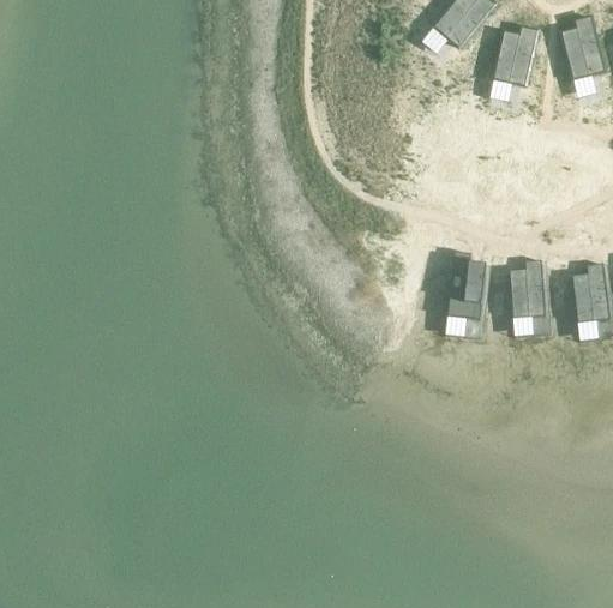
[(456,0),(434,25),(436,26),(438,23),(449,31),(446,35),(450,37),(460,46),(485,17),(481,13),(485,8),(490,12),(497,2),(493,0),(456,0)]
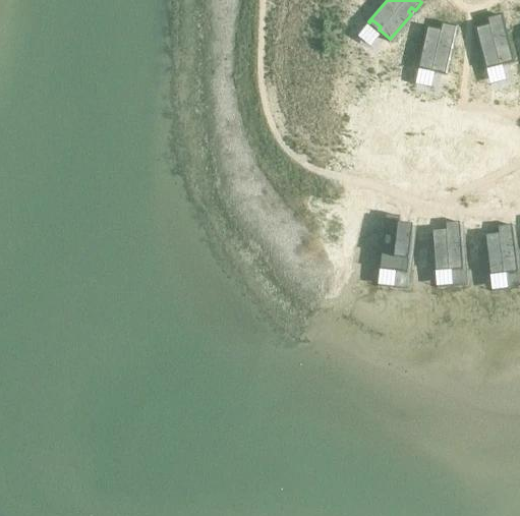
[(489,22),(477,25),(486,65),(488,65),(487,62),(498,59),(499,62),(503,61),(514,59),(506,26),(502,27),(501,22),(505,21),(503,12),(488,15),(489,22)]
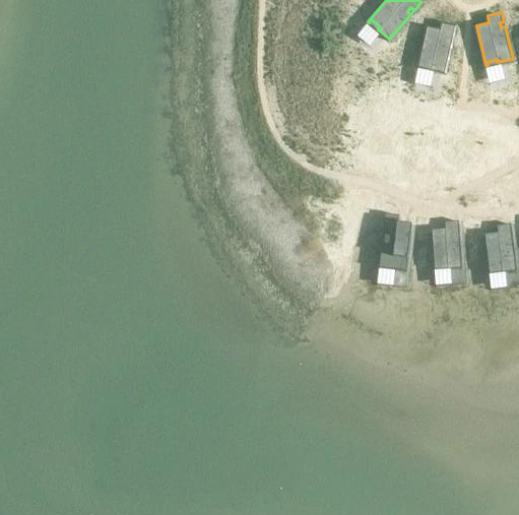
[(428,24),(418,65),(419,65),(420,62),(432,64),(431,67),(435,68),(446,71),(453,39),(449,38),(450,33),(454,34),(456,24),(442,21),(441,27),(428,24)]
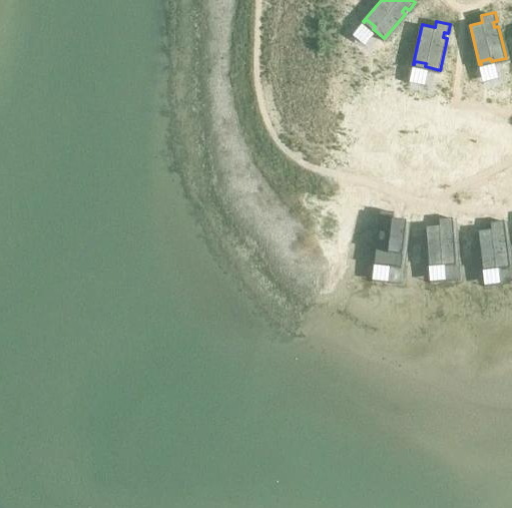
[(379,209),(373,263),(375,263),(375,260),(386,261),(386,265),(390,265),(401,266),(404,234),(400,233),(400,228),(405,229),(406,219),(391,218),(392,210),(379,209)]
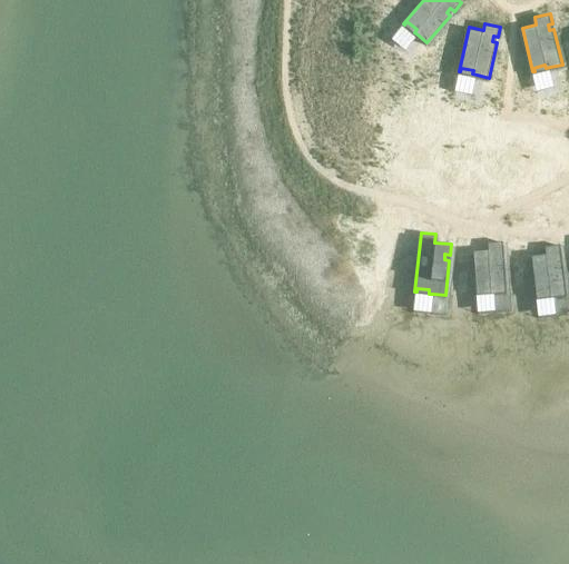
[(487,249),(472,250),(476,294),(477,294),(477,290),(489,289),(489,293),(493,293),(506,292),(503,257),(499,257),(498,251),(503,251),(502,240),(487,241),(487,249)]
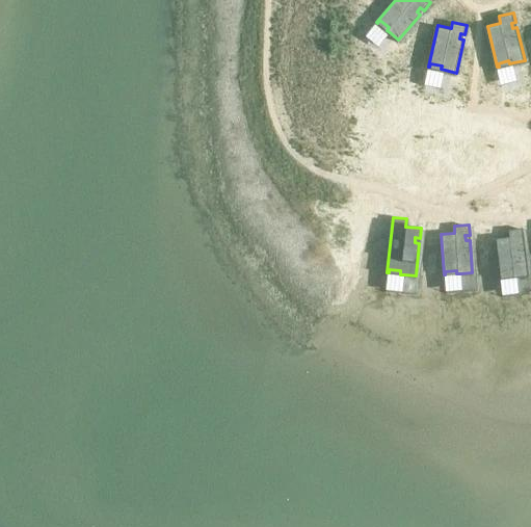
[(508,236),(495,238),(499,279),(501,279),(501,275),(511,273),(512,278),(516,277),(528,275),(524,243),(520,243),(520,238),(524,237),(523,228),(508,230),(508,236)]
